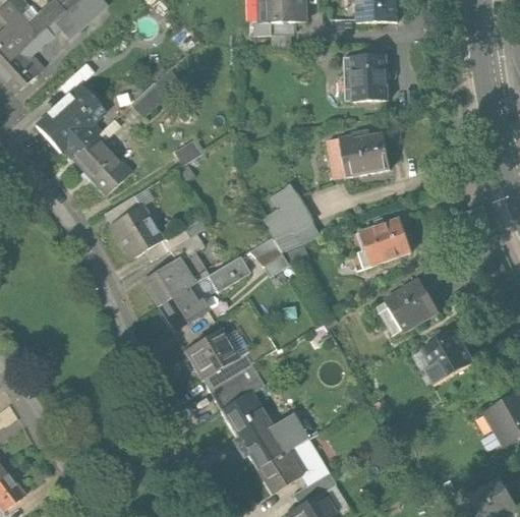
[(106,6),(101,0),(75,0),(0,65),(0,76),(14,93),(42,69),(32,54),(61,29),(69,37),(106,6)]
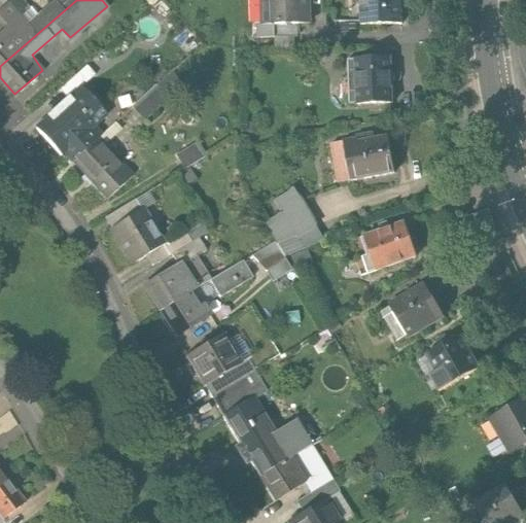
[(0,32),(0,66),(76,0),(54,0),(37,14),(28,6),(23,0),(11,0),(0,8),(0,20),(7,27),(0,32)]
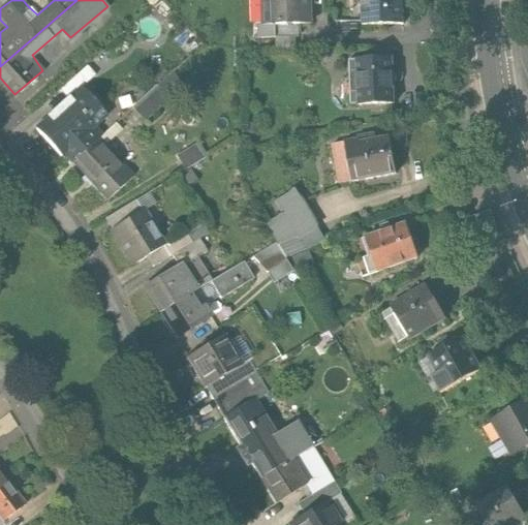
[(261,0),(262,22),(276,21),(313,21),(312,0),(261,0)]
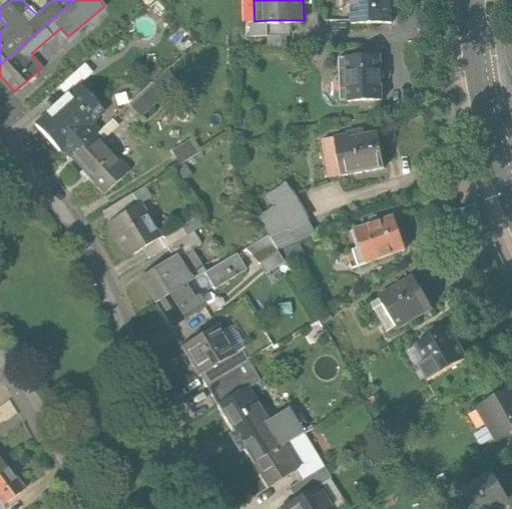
[(351,0),(352,20),(392,19),(390,0),(351,0)]
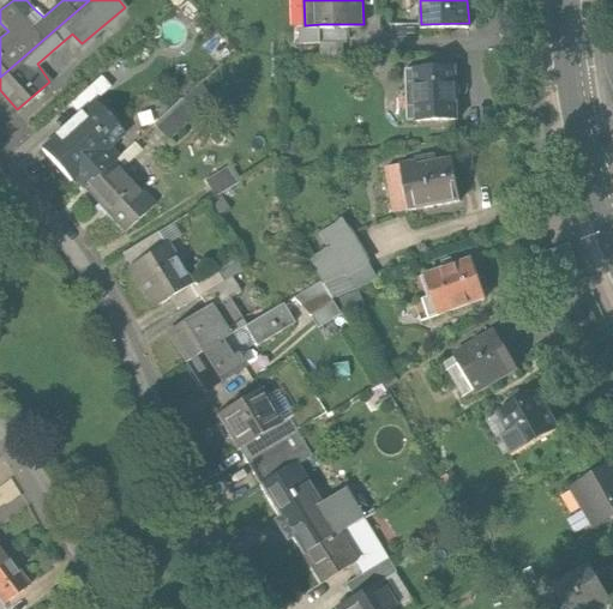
[(300,25),(300,40),(320,40),(320,37),(320,24),(305,25),(300,25)]
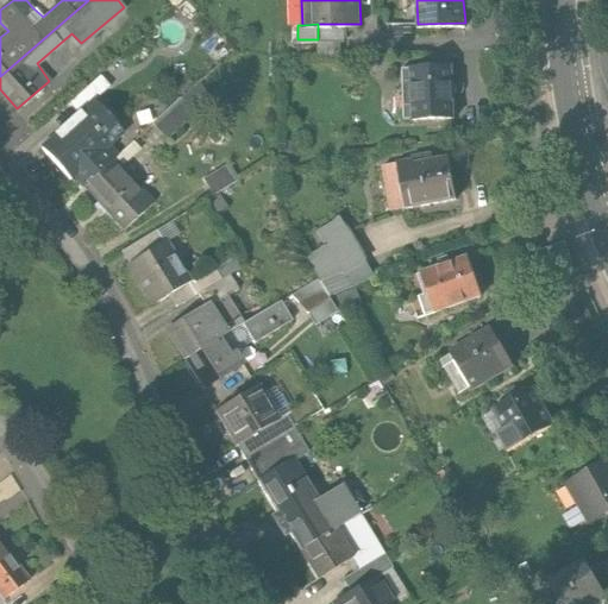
[(318,39),(319,52),(340,51),(340,36),(318,37),(318,39)]
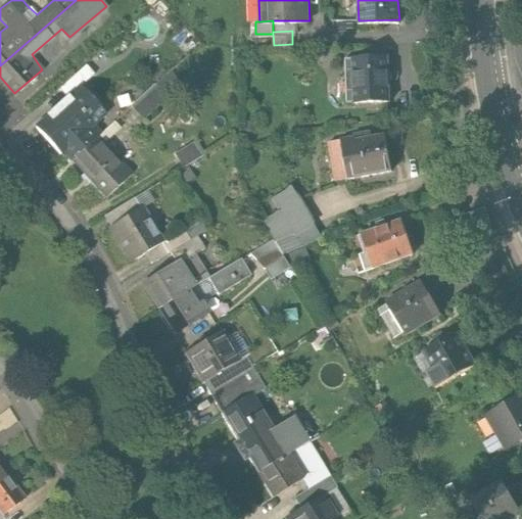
[(347,58),(348,100),(389,98),(387,56),(347,58)]
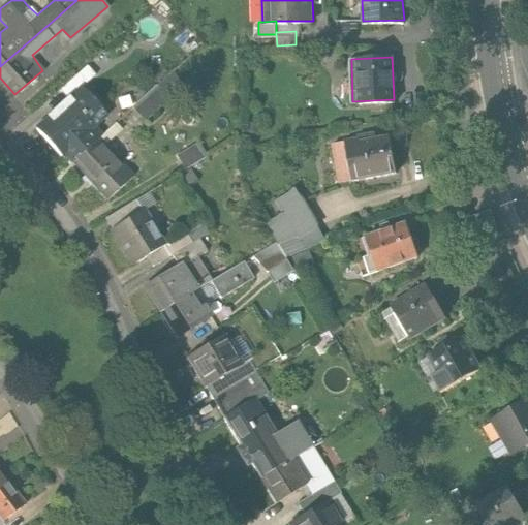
[(172,68),(156,83),(133,104),(146,118),(184,83),(172,68)]
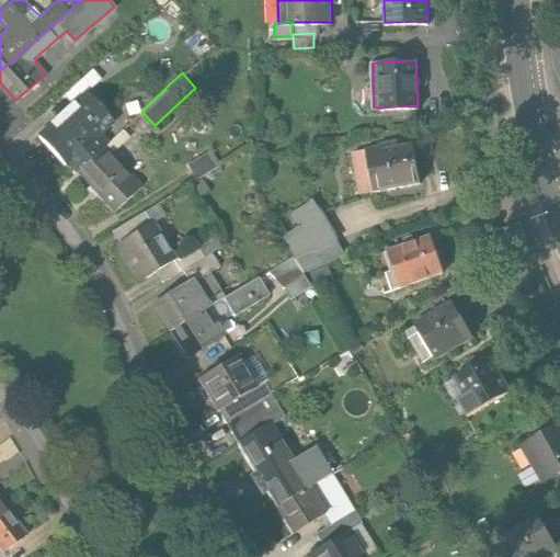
[(88,90),(40,134),(65,163),(69,159),(78,169),(105,144),(109,141),(100,132),(114,118),(88,90)]
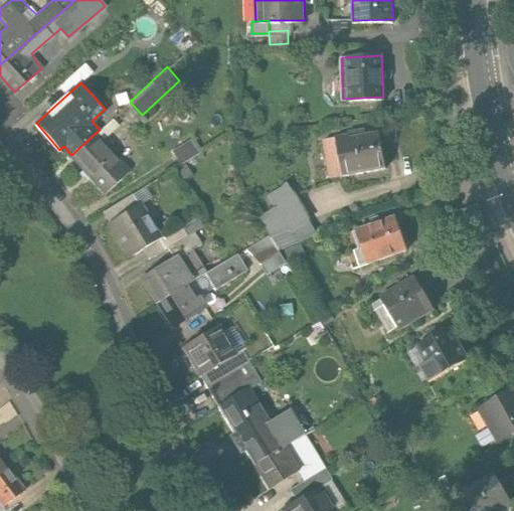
[(100,130),(97,132),(103,140),(119,125),(113,118),(100,130)]
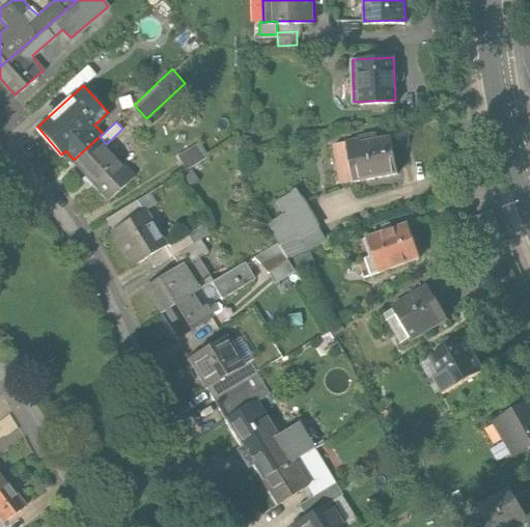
[(361,138),(334,143),(342,183),(397,171),(391,135),(361,140),(361,138)]
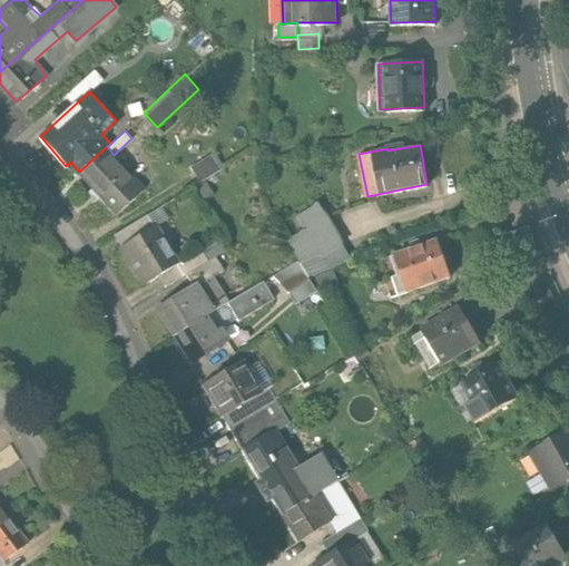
[(114,155),(107,146),(79,172),(116,213),(144,187),(114,155)]
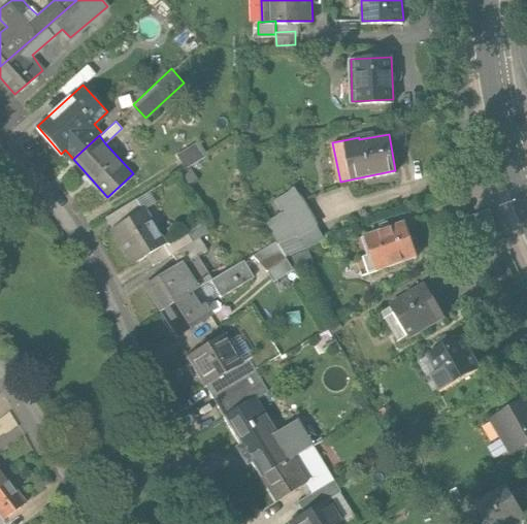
[(198,140),(176,153),(186,167),(206,154),(198,140)]
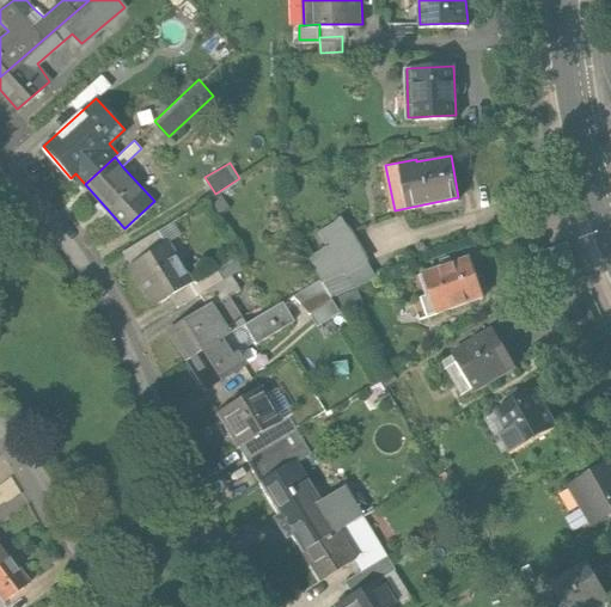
[(368,259),(342,218),(318,232),(330,250),(311,262),(321,276),(321,277),(322,280),(343,270),(346,273),(368,259)]
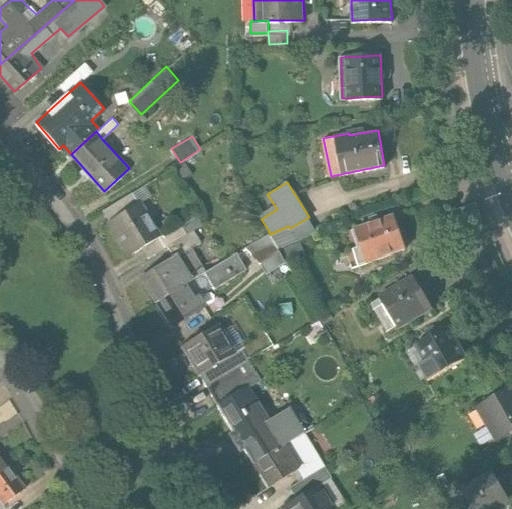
[(144,184),(132,191),(138,201),(139,200),(150,194),(144,184)]
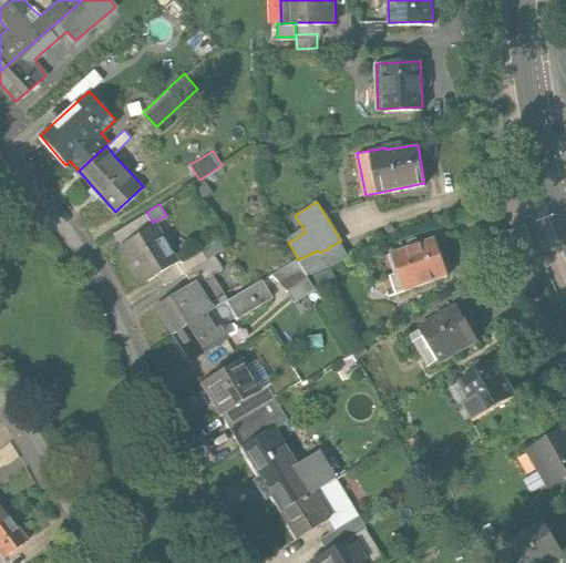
[(114,232),(121,243),(153,223),(146,212),(114,232)]
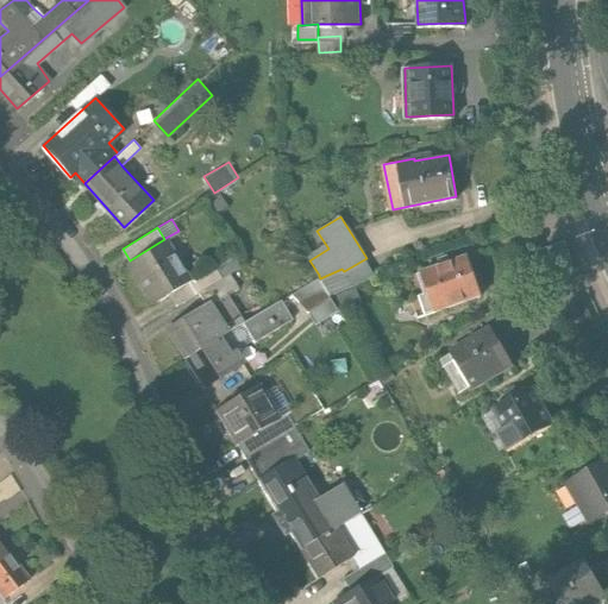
[(574,260),(565,234),(536,244),(545,274),(574,260)]
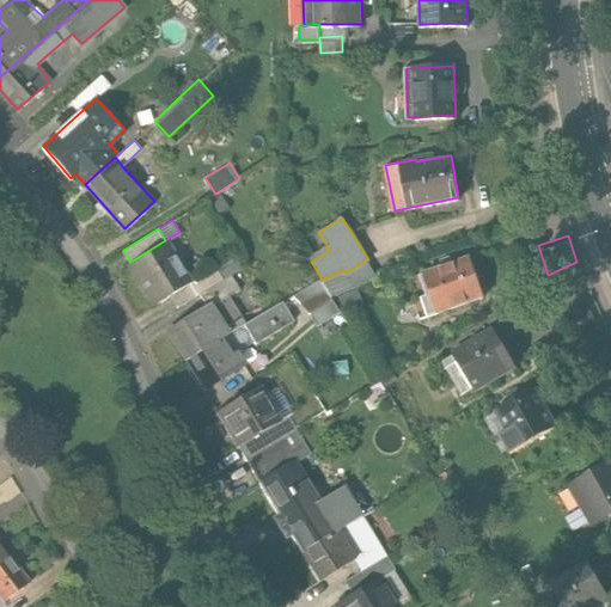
[(165,240),(130,262),(129,262),(153,302),(171,293),(191,281),(190,280),(166,239),(165,240)]
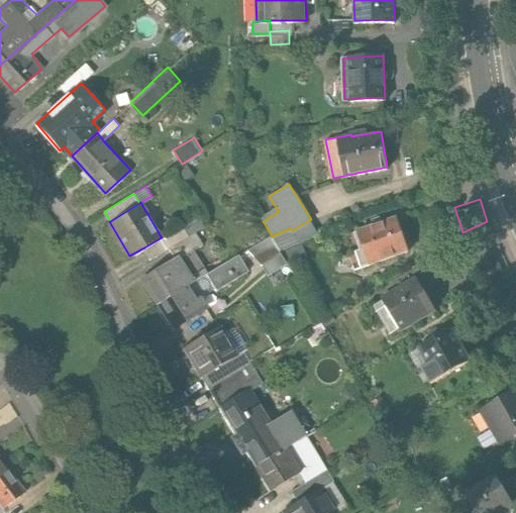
[(357,250),(364,266),(409,249),(397,217),(359,230),(366,247),(357,250)]
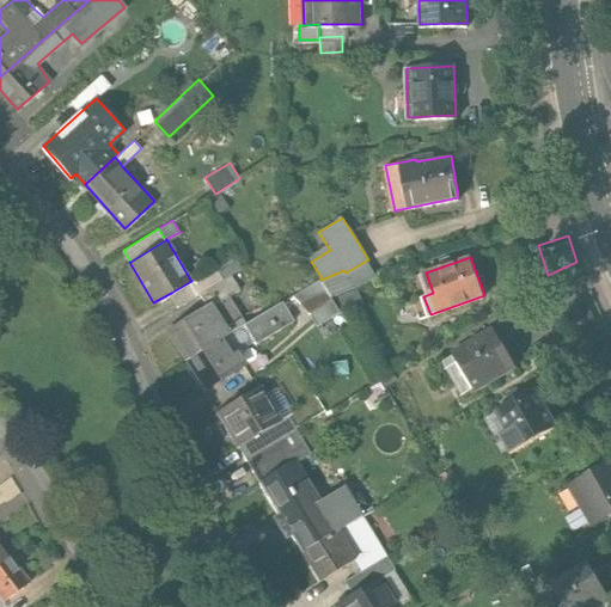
[(378,276),(368,259),(346,273),(343,270),(322,280),(331,295),(338,293),(356,286),(378,276)]
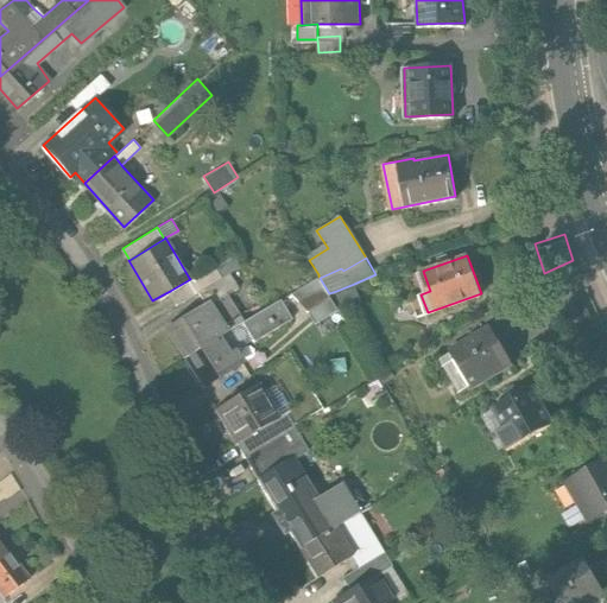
[(214,264),(189,278),(190,279),(170,291),(177,303),(200,290),(222,277),(214,264)]
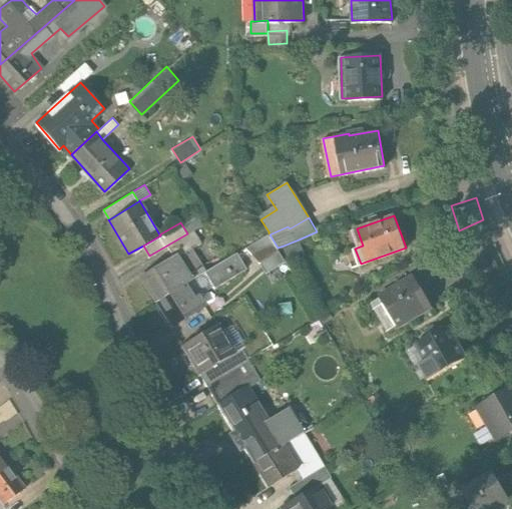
[(187,233),(168,244),(174,257),(179,253),(192,245),(192,246),(201,241),(194,229),(187,233)]
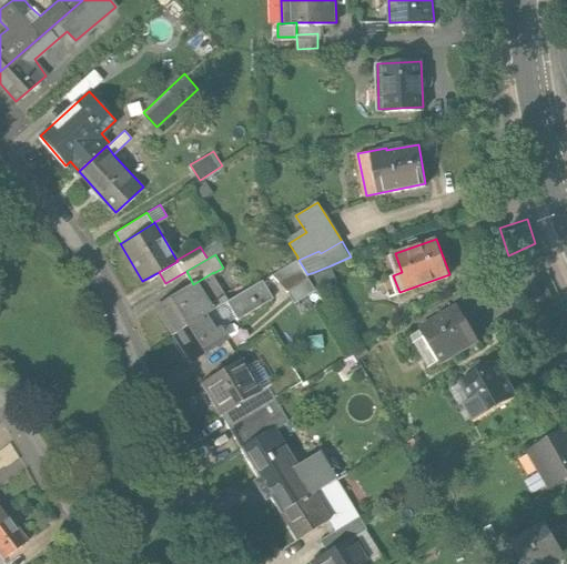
[(297,258),(271,273),(287,290),(310,278),(307,274),(299,260),(297,258)]
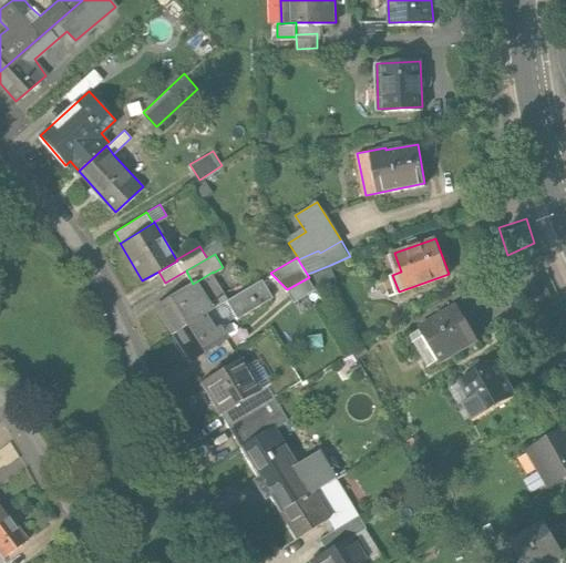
[(336,279),(330,265),(314,272),(319,286),(336,279)]
